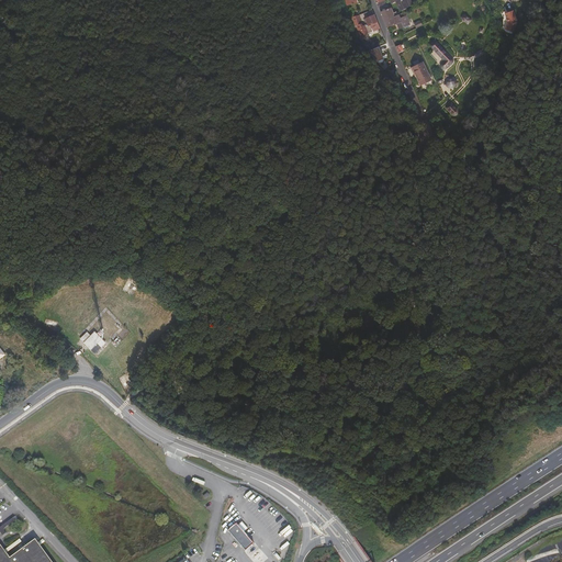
[(388,0),(389,2),(394,0),(398,10),(409,4),(408,1),(407,0),(388,0)]
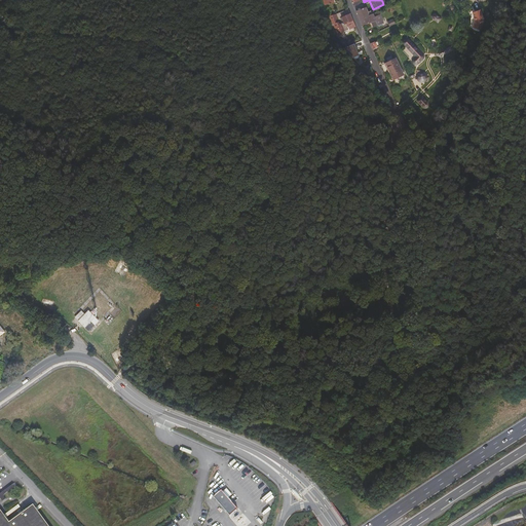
[(365,15),(369,23),(374,20),(372,13),(370,14),(369,10),(367,11),(365,6),(357,9),(357,10),(355,11),(358,17),(365,15)]
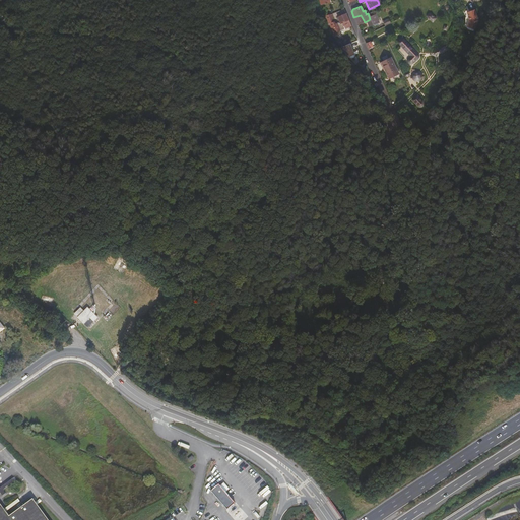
[(473,31),(477,21),(473,11),(466,14),(469,22),(469,25),(468,29),(473,31)]
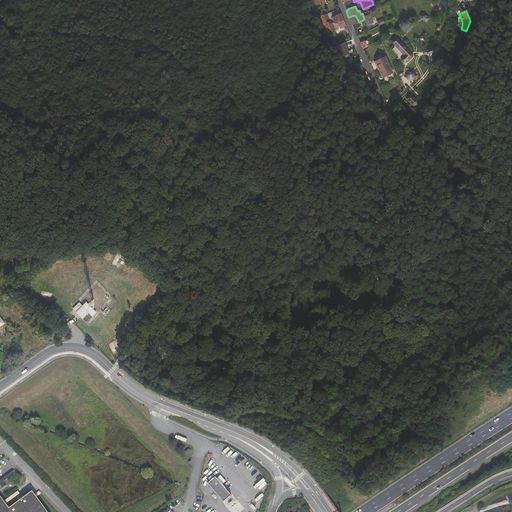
[(423,22),(428,20),(424,13),(423,12),(421,13),(420,14),(420,16),(423,22)]
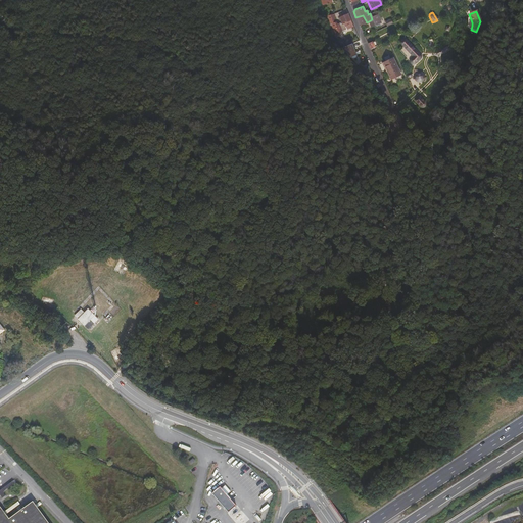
[(383,22),(386,27),(392,24),(387,14),(384,15),(387,20),(383,22)]
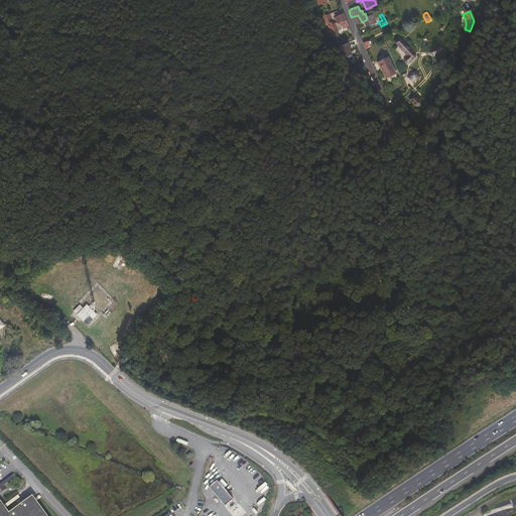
[(348,25),(343,15),(335,18),(337,23),(339,22),(341,27),(344,26),(348,25)]
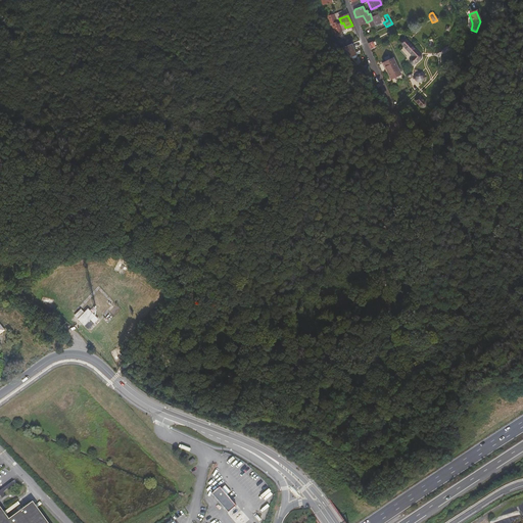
[(355,17),(359,26),(367,22),(363,15),(355,17)]
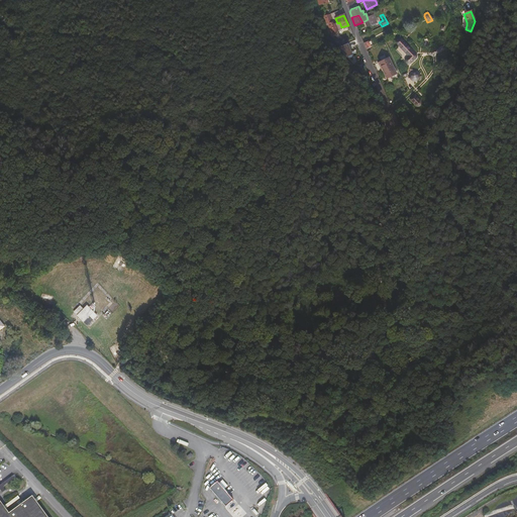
[(332,24),(329,16),(322,18),(325,27),(328,26),(332,24)]
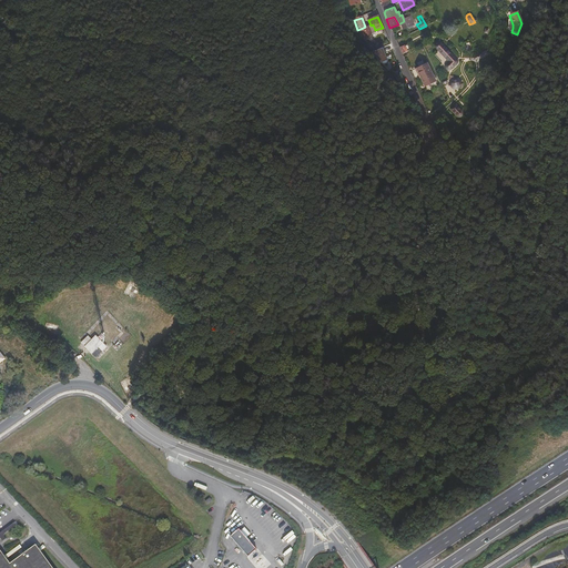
[(365,27),(361,29),(366,42),(372,40),(372,36),(368,28),(366,29),(365,27)]
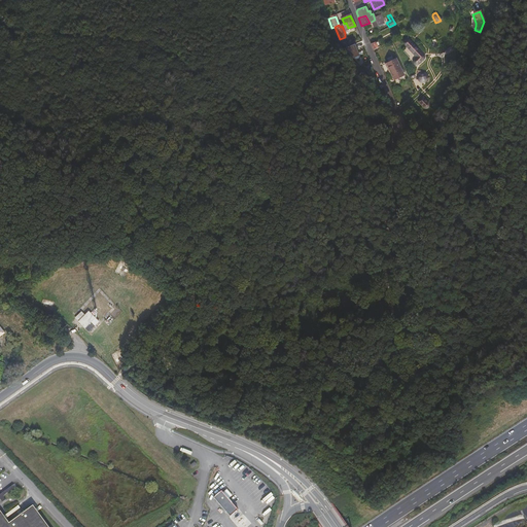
[(369,43),(372,49),(379,46),(376,40),(369,43)]
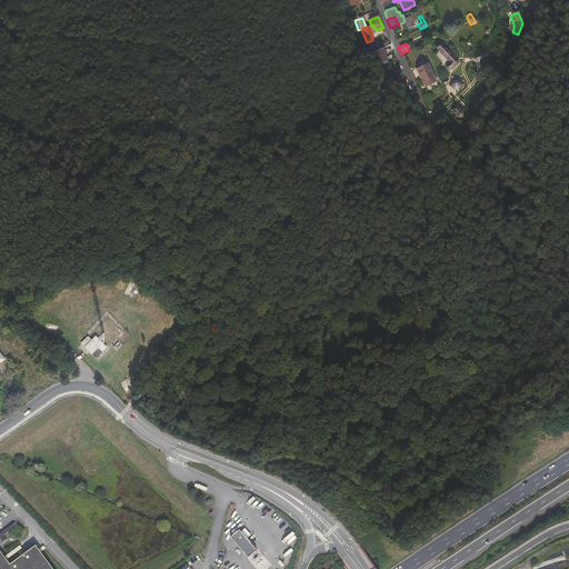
[(459,61),(440,43),(439,43),(436,43),(435,46),(435,49),(436,50),(448,62),(445,65),(445,68),(446,70),(448,71),(450,71),(451,70),(459,61)]
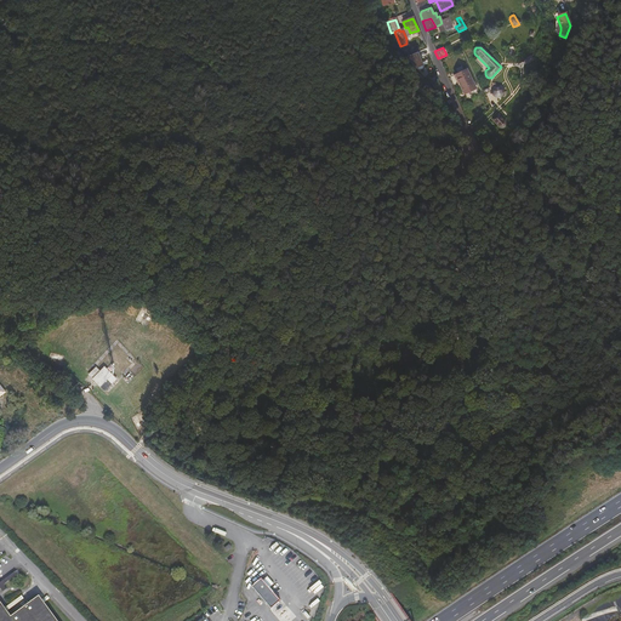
[(465,70),(454,75),(462,95),(474,90),(465,70)]
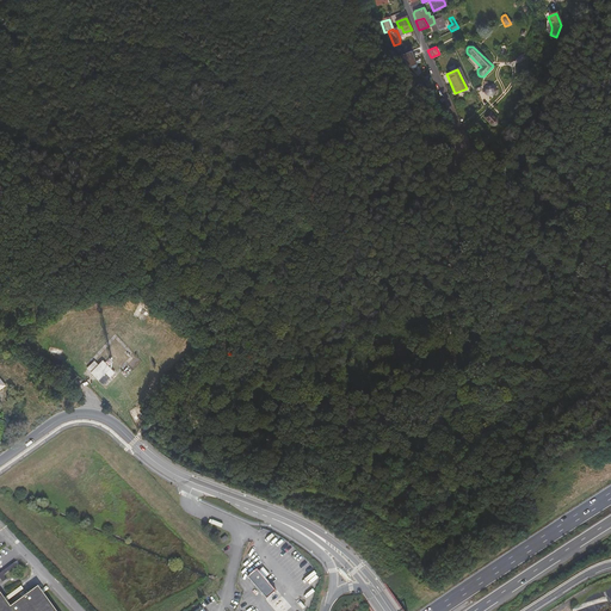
[(455,93),(446,74),(444,75),(454,94),(455,93)]
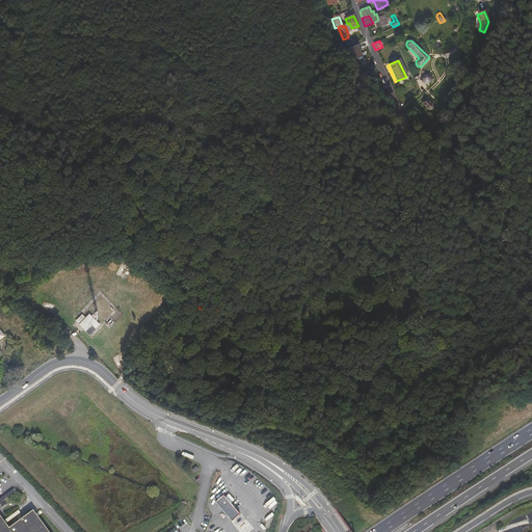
[(429,81),(429,79),(427,76),(425,75),(423,75),(421,77),(420,79),(421,82),(422,83),(424,84),(426,84),(427,83),(429,81)]
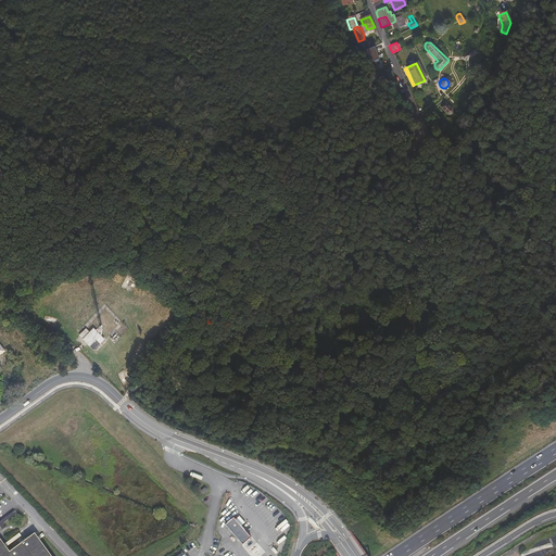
[(91,340),(97,336),(91,329),(87,332),(84,328),(77,335),(90,350),(96,345),(91,340)]
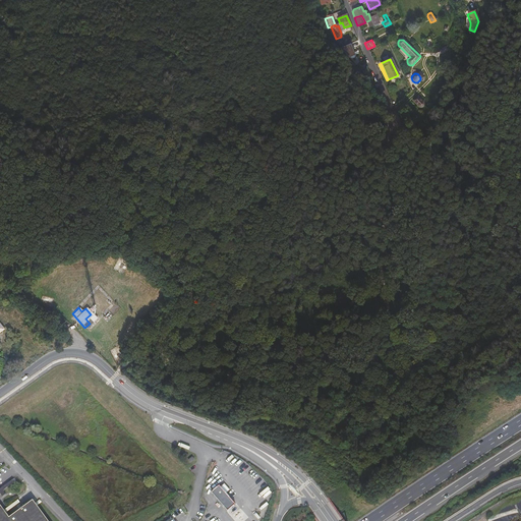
[(3,490),(15,481),(13,479),(0,488),(0,493),(3,497),(6,495),(3,490)]
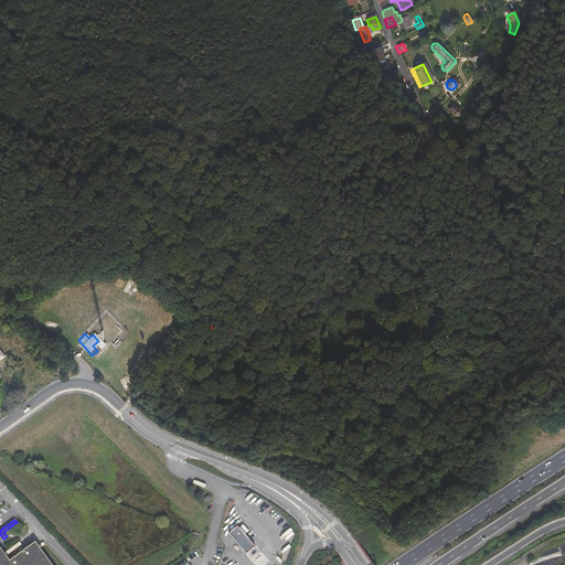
[(247,554),(255,546),(238,526),(230,534),(247,554)]
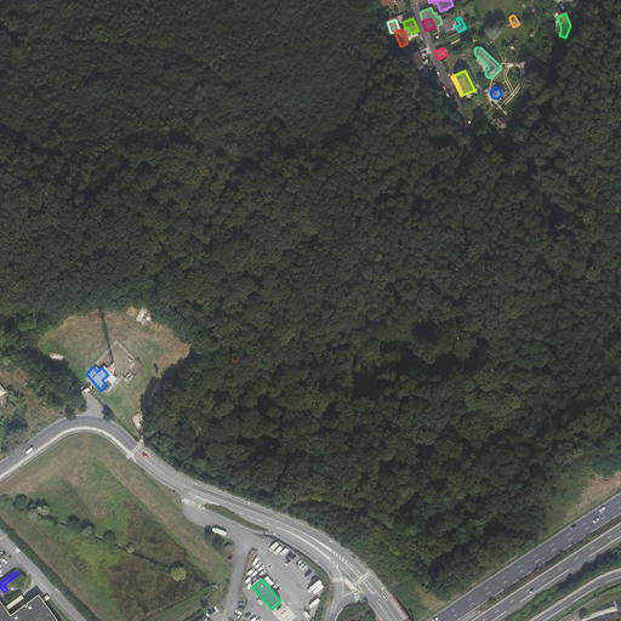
[(0,620),(57,620),(39,596),(11,616),(0,600),(0,620)]
